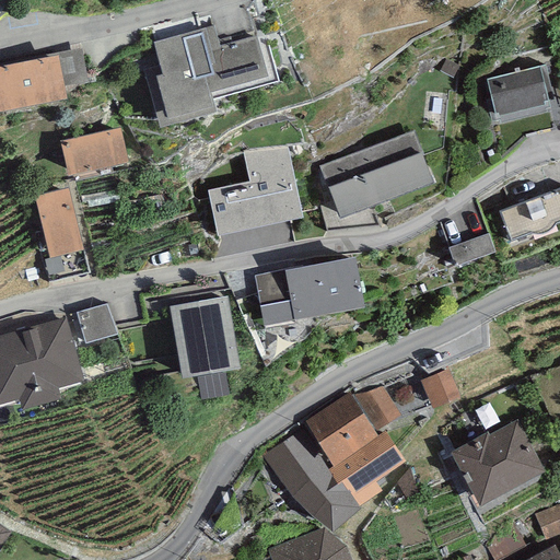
[(213,25),(153,42),(160,66),(143,70),(160,128),(217,113),(211,92),(268,77),(257,36),(219,47),(213,25)]
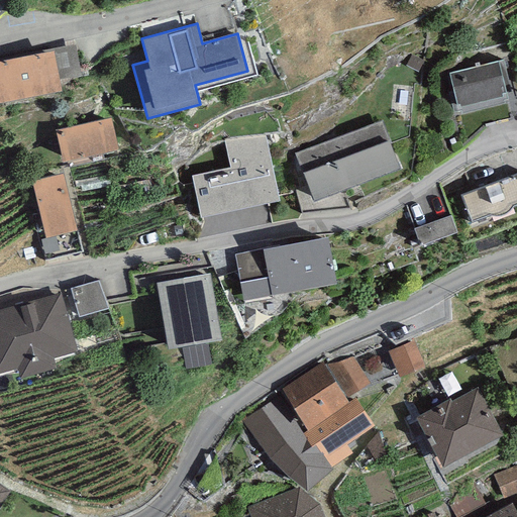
[(49,48),(50,52),(55,50),(60,80),(82,77),(75,43),(49,48)]
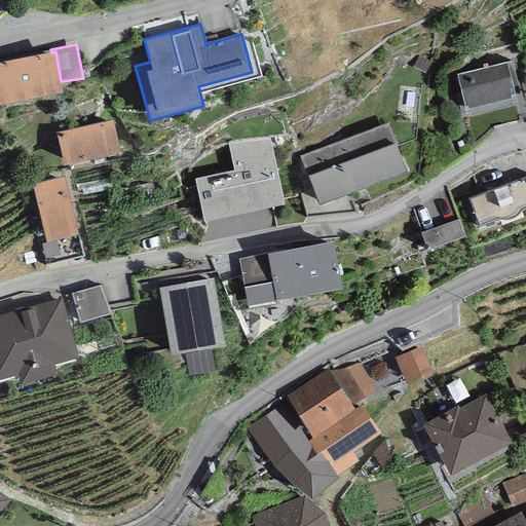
[(51,52),(0,62),(0,105),(63,94),(61,81),(55,51),(51,52)]
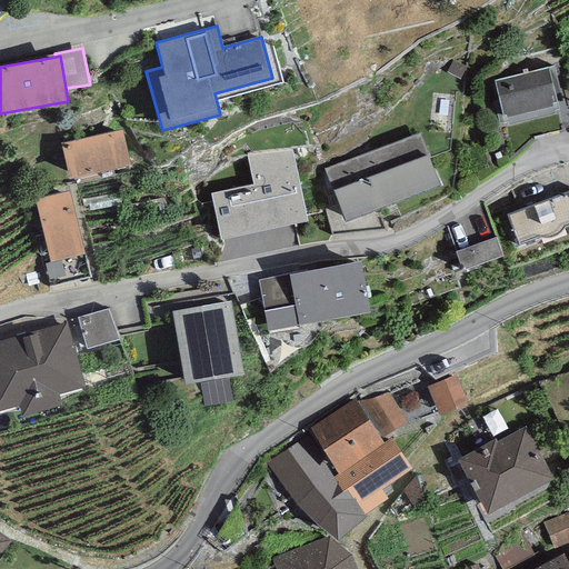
[(548,68),(495,80),(502,116),(506,115),(506,119),(553,108),(552,103),(557,102),(548,68)]
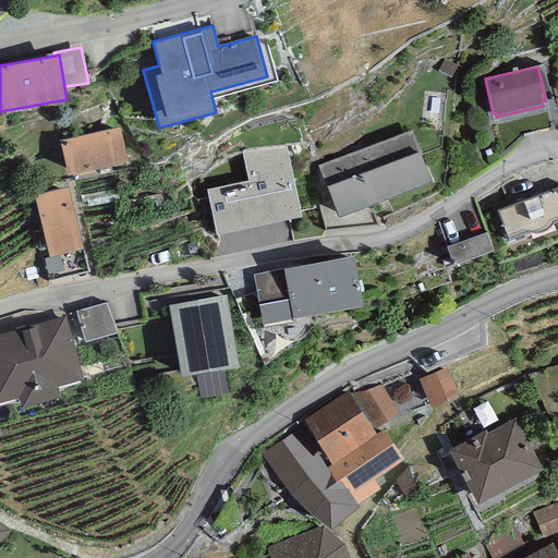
[(118,126),(60,141),(68,176),(126,161),(118,126)]
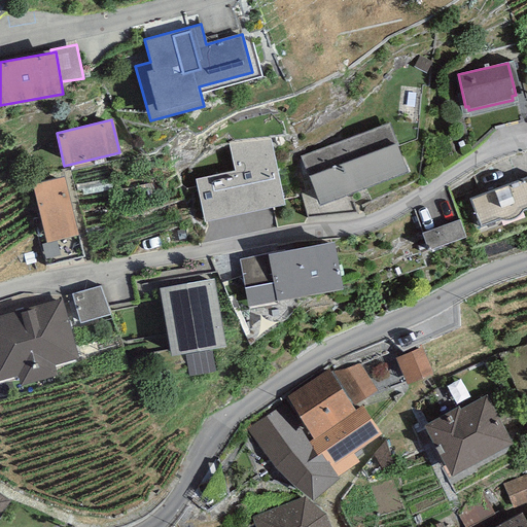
[(390,123),(301,156),(320,206),(409,172),(390,123)]
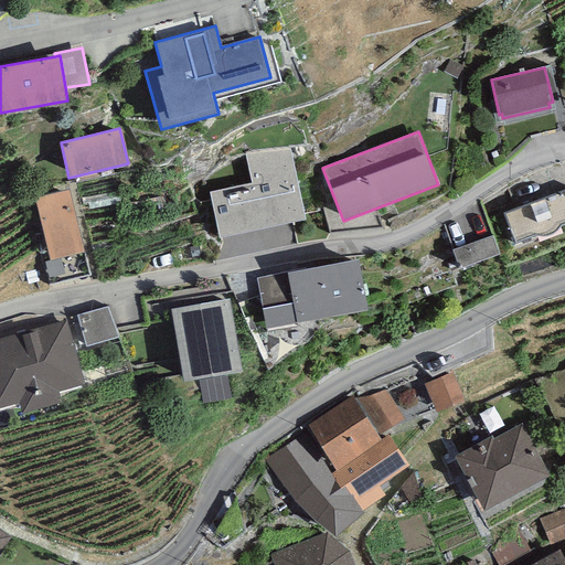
[(252,182),(209,192),(220,240),(305,220),(289,149),(244,153),(252,182)]
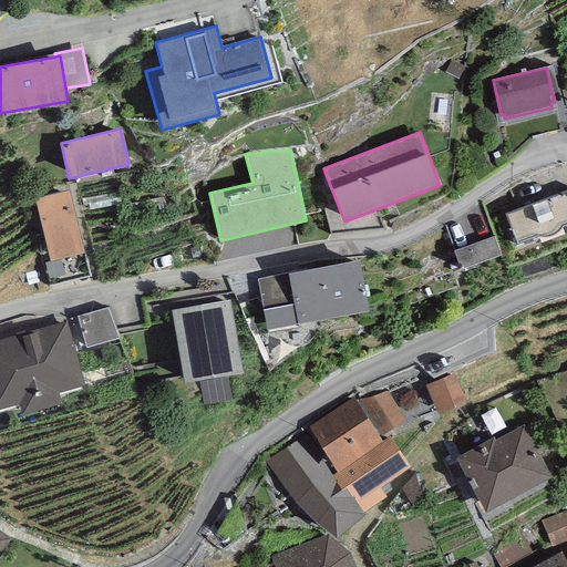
[(68,189),(33,198),(49,261),(83,253),(68,189)]
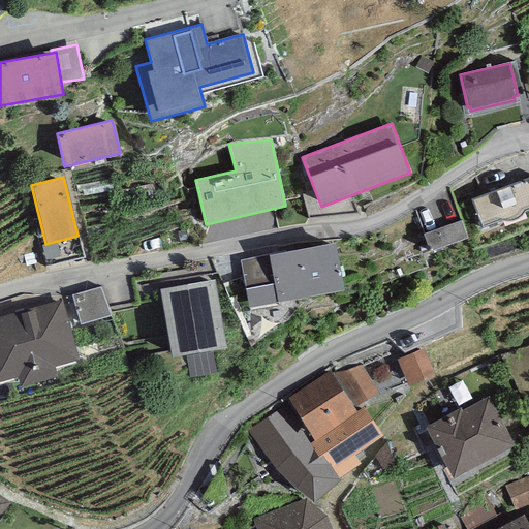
[(528,177),(471,198),(483,227),(503,220),(505,220),(508,221),(510,221),(512,220),(516,220),(518,219),(520,218),(521,216),(523,214),(524,212),(528,210),(528,177)]
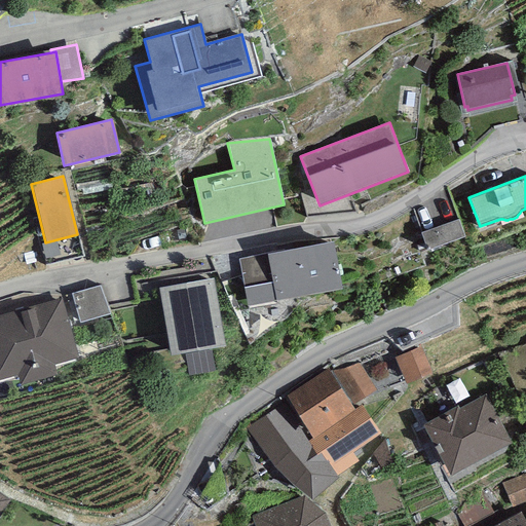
[(459,219),(421,232),(427,250),(465,236),(459,219)]
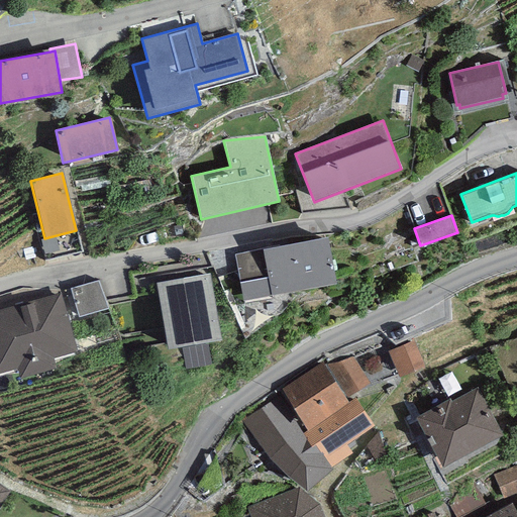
[(208,223),(210,238),(249,235),(248,220),(208,223)]
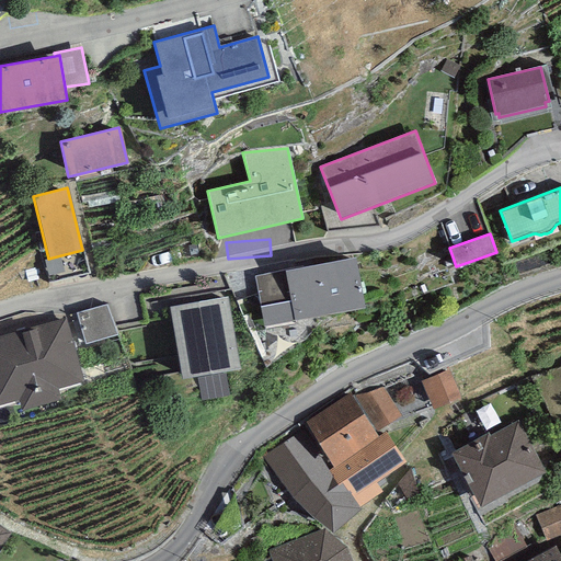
[(355,258),(254,276),(264,327),(365,307),(355,258)]
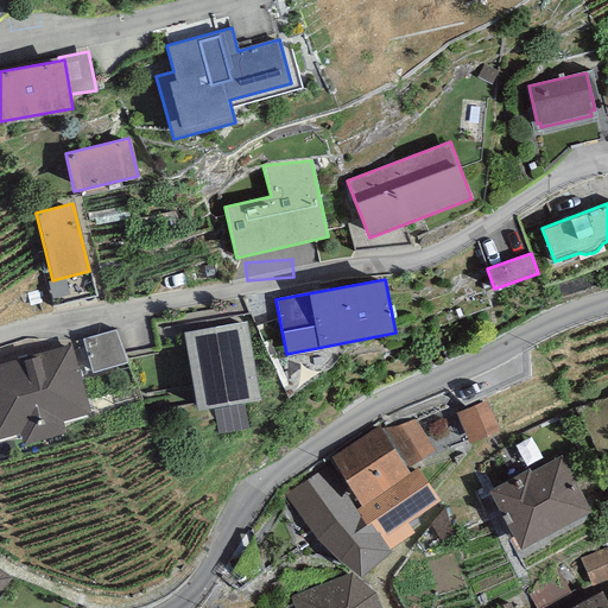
[(246,322),(183,333),(197,411),(260,400),(246,322)]
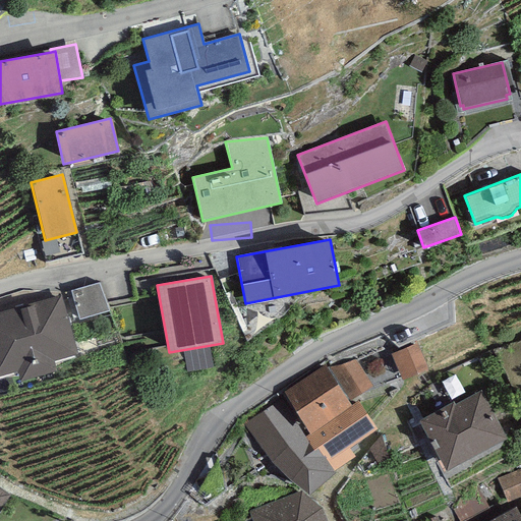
[(100,282),(71,291),(79,319),(108,309),(100,282)]
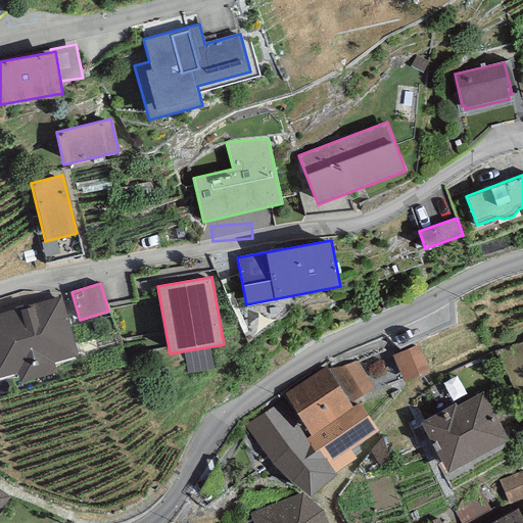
[(61,297),(0,314),(0,377),(18,373),(20,382),(57,372),(54,362),(78,355),(61,297)]
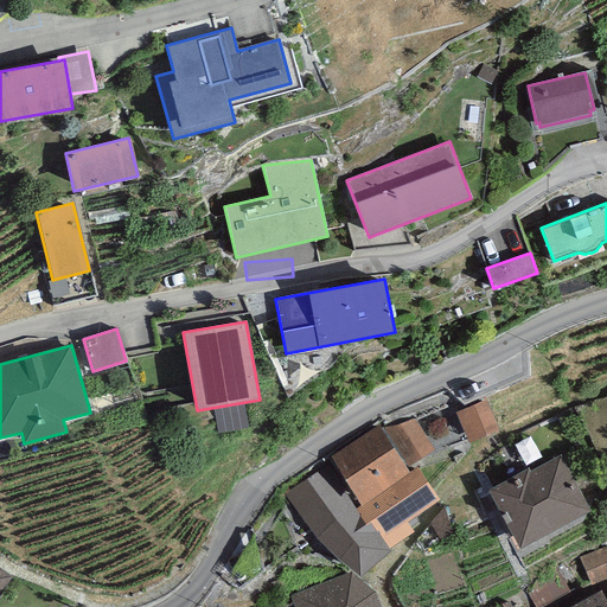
[(486,400),(455,413),(470,443),(499,430),(486,400)]
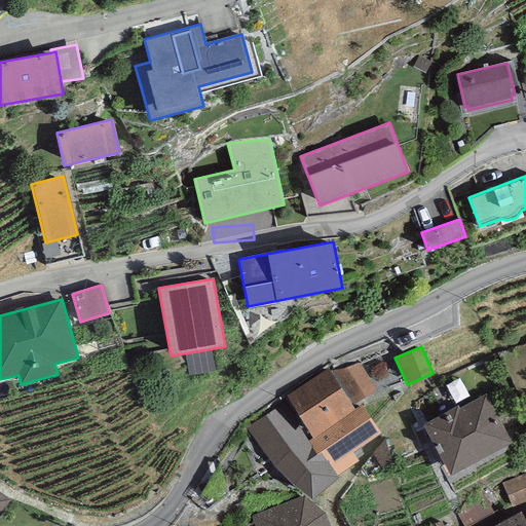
[(345,368),(333,371),(354,404),(376,389),(358,363),(345,368)]
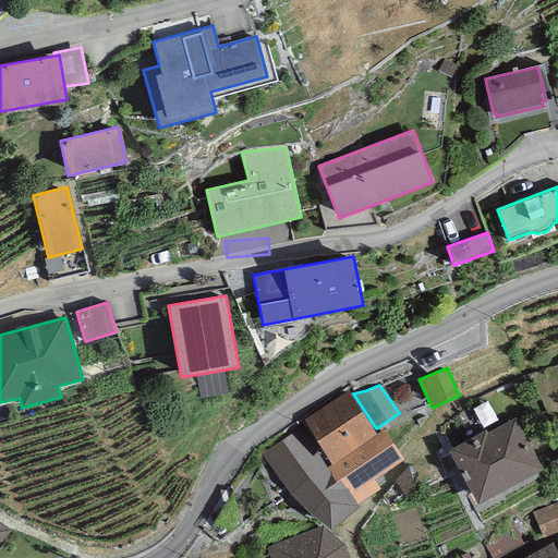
[(348,391),(303,420),(332,464),(377,435),(348,391)]
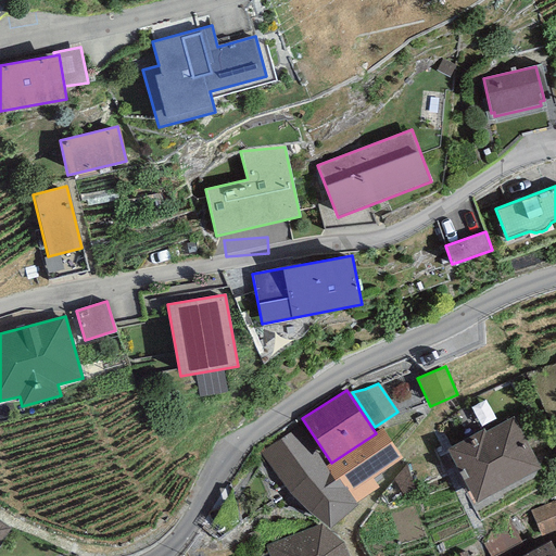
[(484,428),(447,449),(477,503),(540,468),(512,417),(485,431),(484,428)]
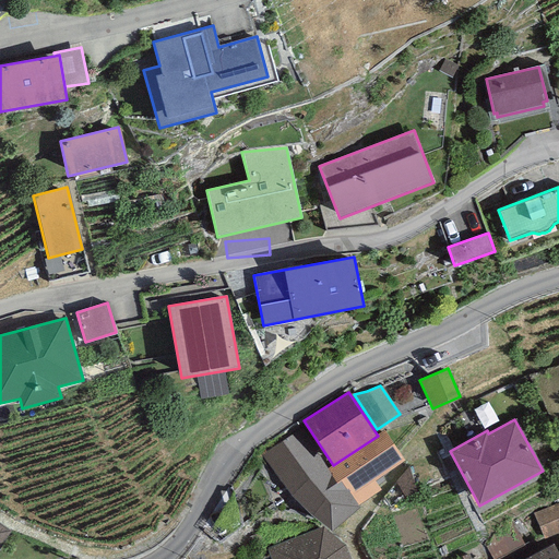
[(328,470),(302,429),(261,454),(293,498),(332,531),(360,508),(358,506),(340,482),(336,484),(328,470)]
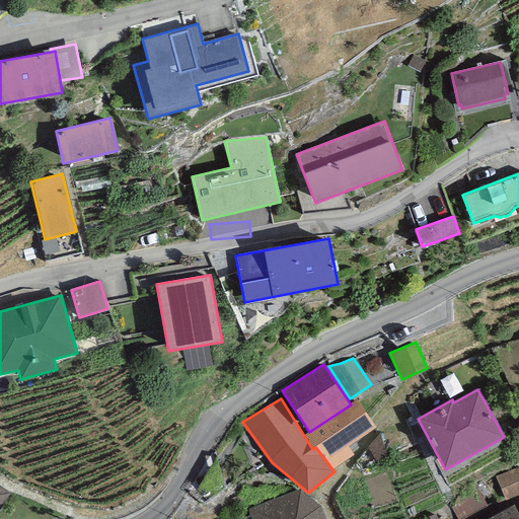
[(357,400),(351,404),(309,432),(304,436),(312,449),(315,447),(332,469),(354,455),(348,447),(375,428),(357,400)]
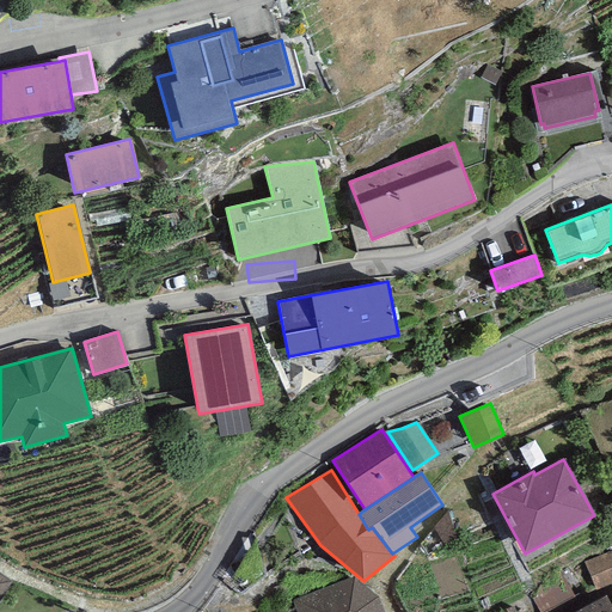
[(611,550),(583,562),(595,591),(611,583),(611,550)]
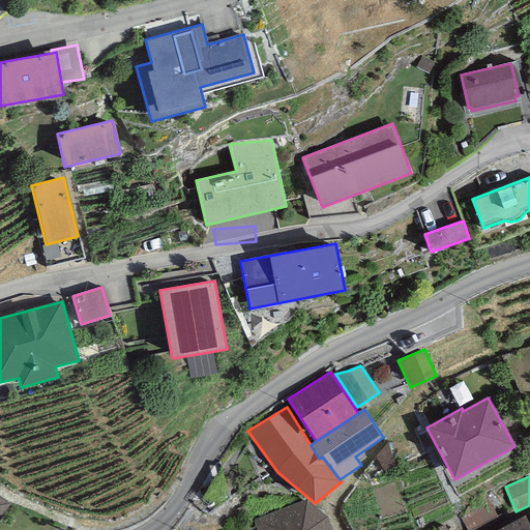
[(0,519),(10,504),(0,497),(0,519)]
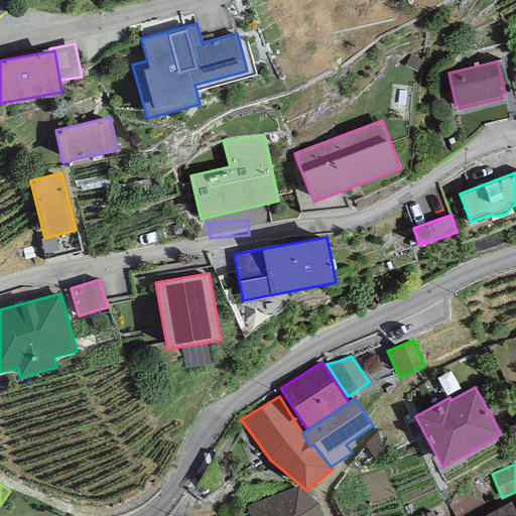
[(298,486),(247,506),(250,515),(324,515),(318,503),(298,486)]
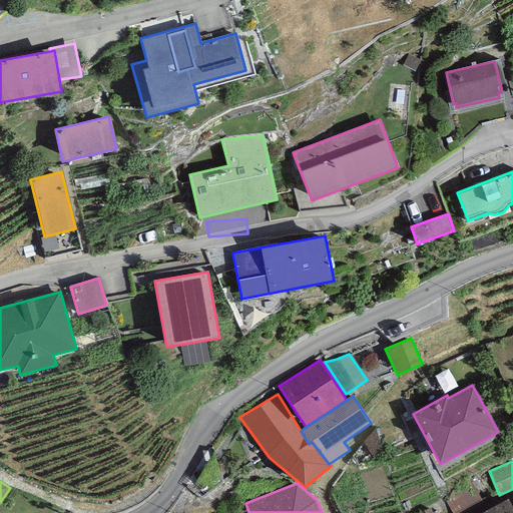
[(482,512),(512,512),(512,510),(507,499),(482,512)]
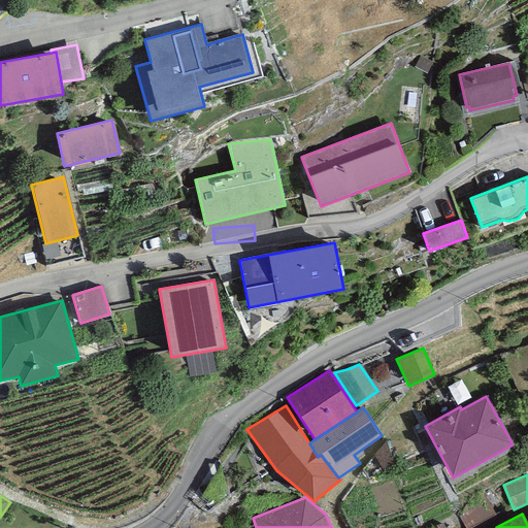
All buildings are outlined.
